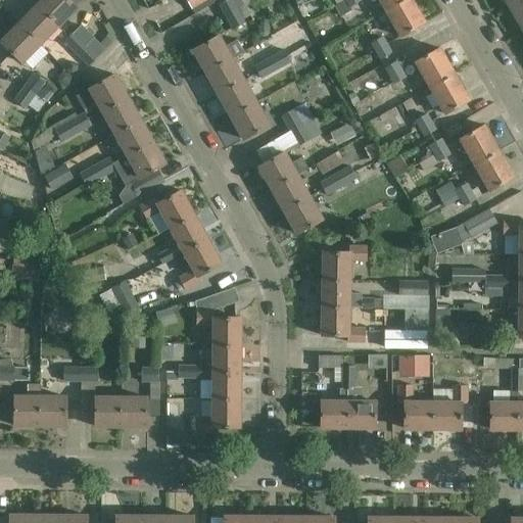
[(76,8),(82,1),(81,0),(43,0),(37,6),(57,27),(76,8)]
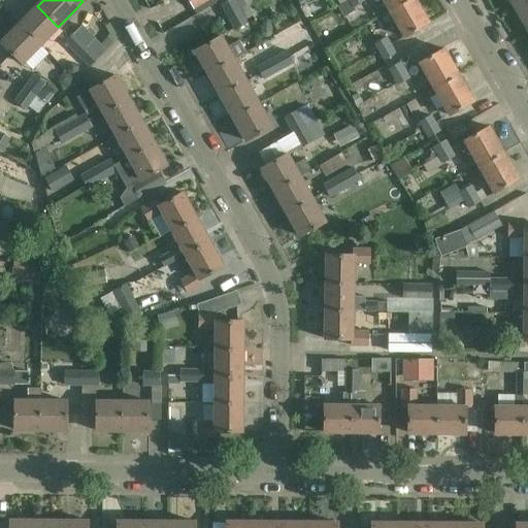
[(208,0),(188,0),(193,9),(208,0)]
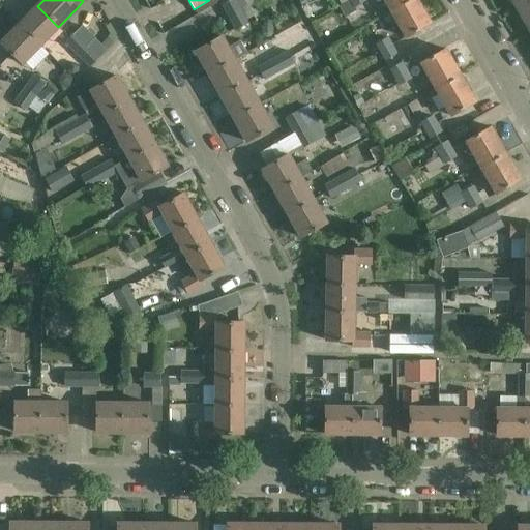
[(230,0),(221,5),(234,30),(247,23),(235,0),(230,0)]
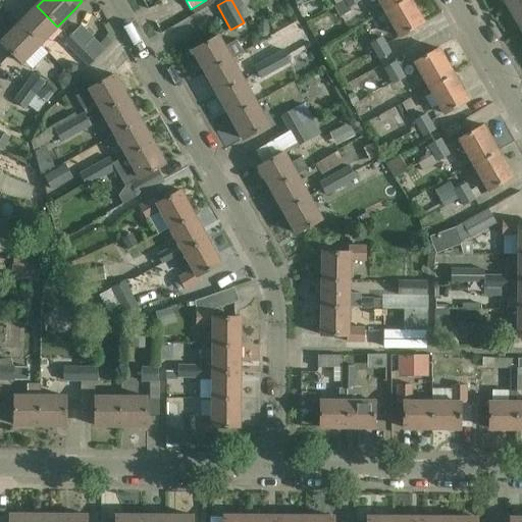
[(360,1),(359,0),(344,0),(333,6),(340,17),(350,11),(348,8),(360,1)]
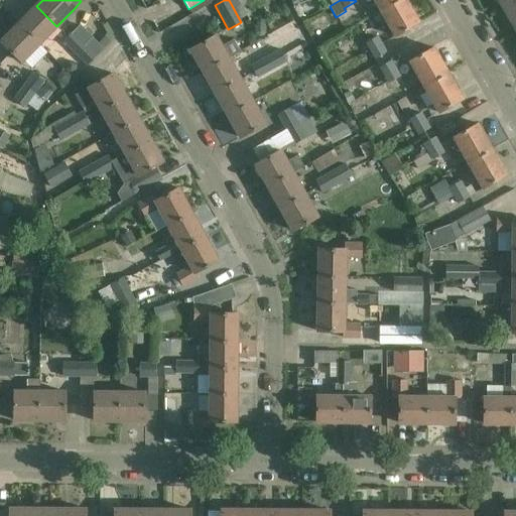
[(374,0),(381,12),(401,0),(374,0)]
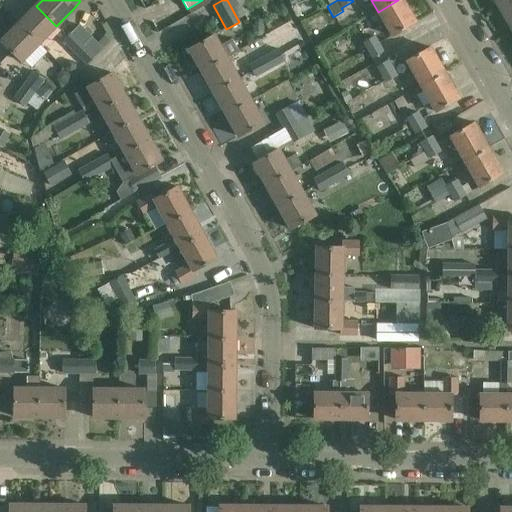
[(416,24),(401,0),(398,0),(378,12),(393,37),(416,24)]
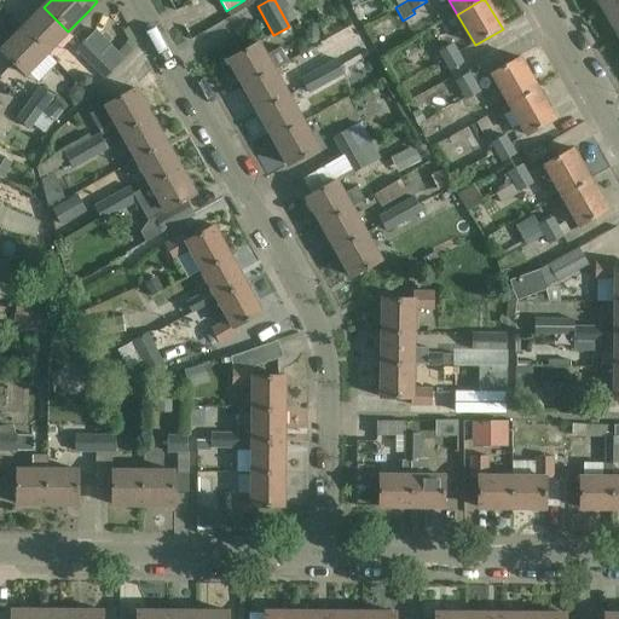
[(618,0),(596,0),(605,13),(618,5),(618,0)]
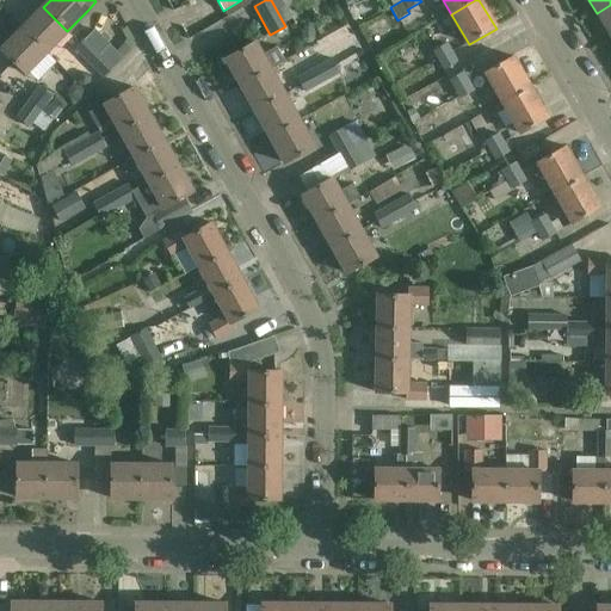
[(610,5),(597,13),(610,38),(610,5)]
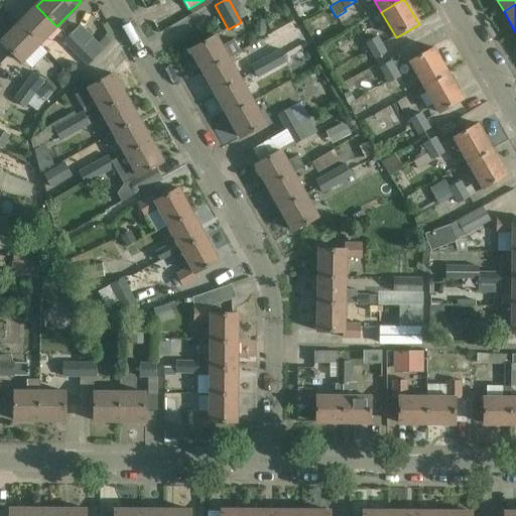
[(18,24),(39,44),(56,26),(36,6),(18,24)]
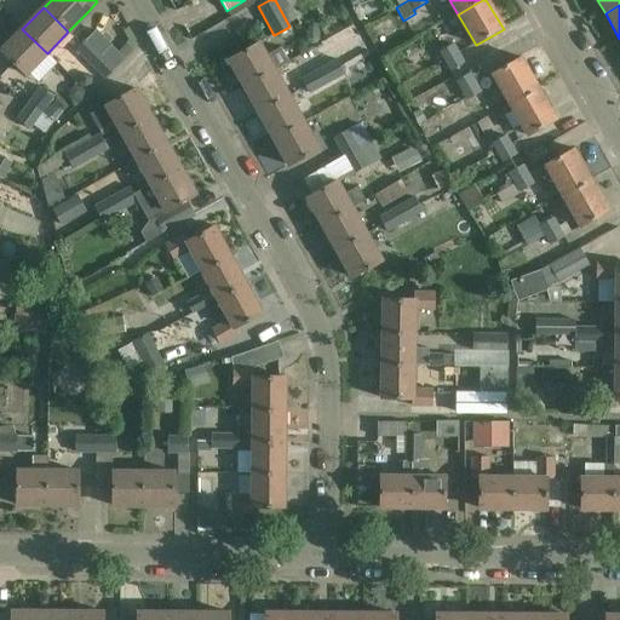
[(47,53),(22,29),(1,51),(26,75),(47,53)]
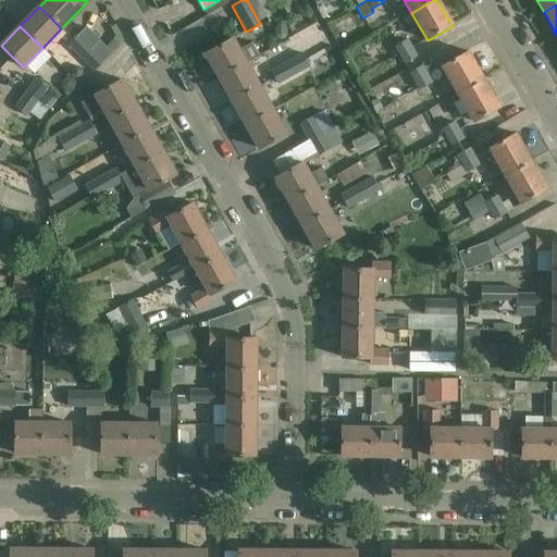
[(91,47),(93,48),(99,41),(86,27),(78,35),(91,47)]
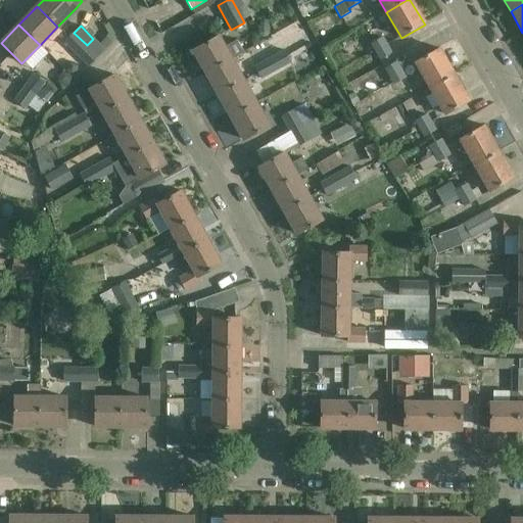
[(76,54),(86,44),(74,33),(64,43),(76,54)]
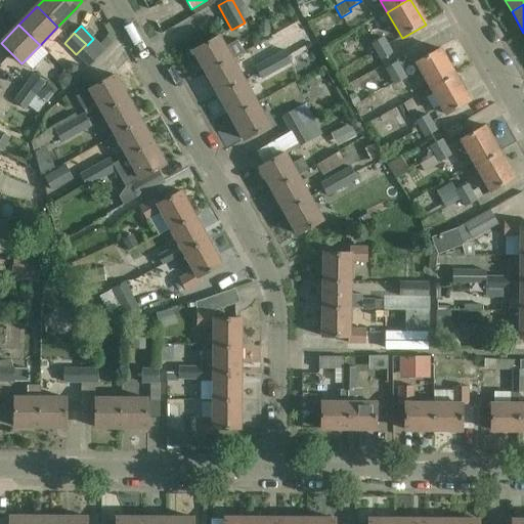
[(193,50),(206,74),(231,59),(244,52),(236,40),(224,47),(218,37),(193,50)]
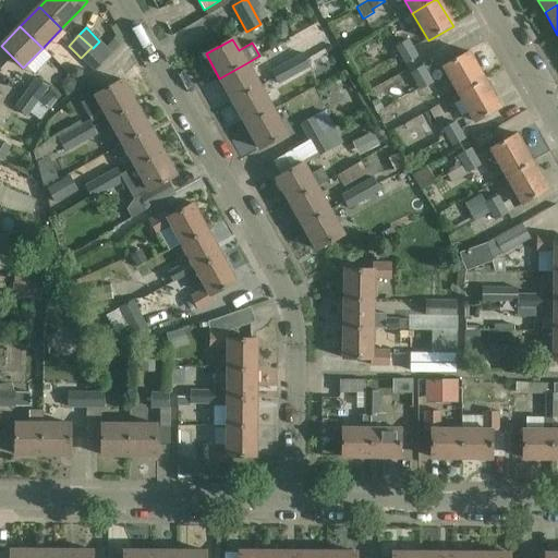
[(395,47),(404,64),(417,57),(408,39),(395,47)]
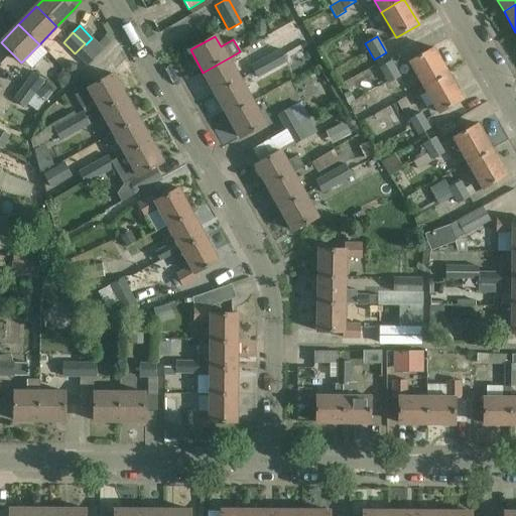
[(87,66),(97,55),(86,44),(85,43),(75,53),(87,66)]
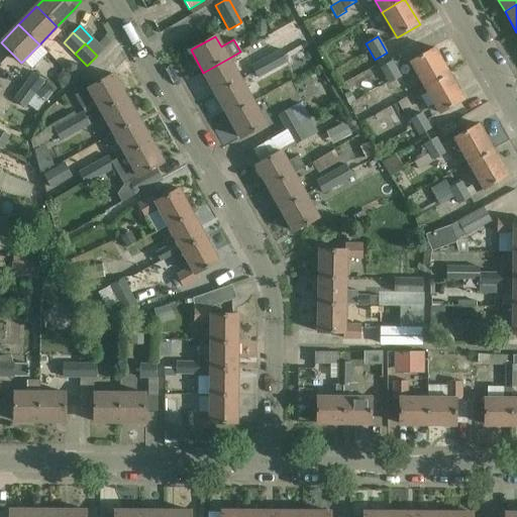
[(425,89),(449,76),(434,49),(411,63),(425,89)]
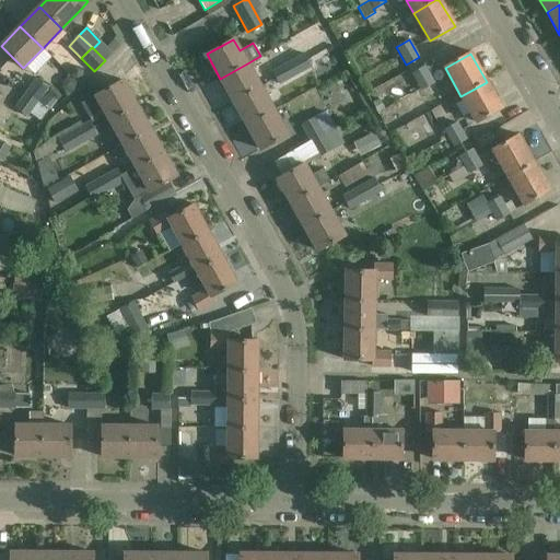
[(304,56),(290,63),(298,76),(311,68),(304,56)]
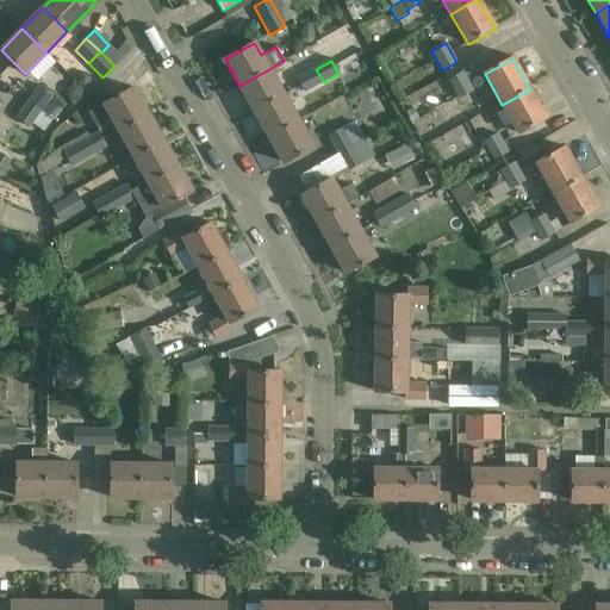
[(284,95),(269,69),(240,86),(254,112),(284,95)]
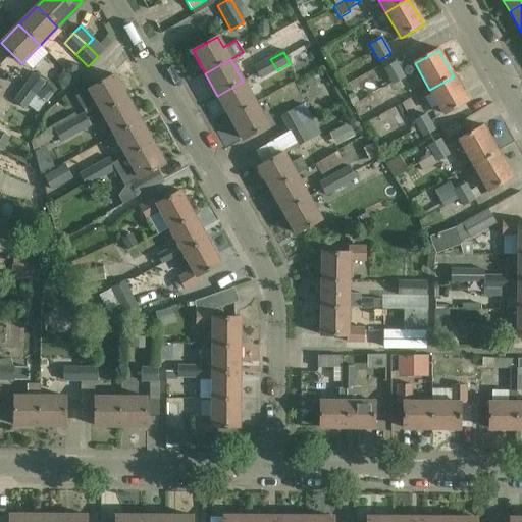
[(264,77),(277,70),(270,59),(258,66),(264,77)]
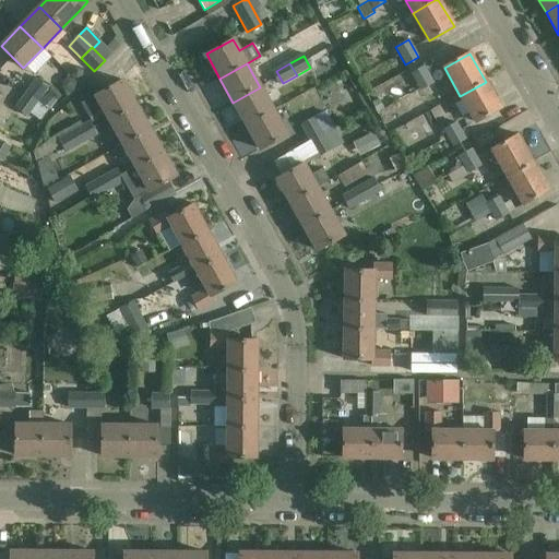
[(433,83),(423,66),(411,73),(420,90),(433,83)]
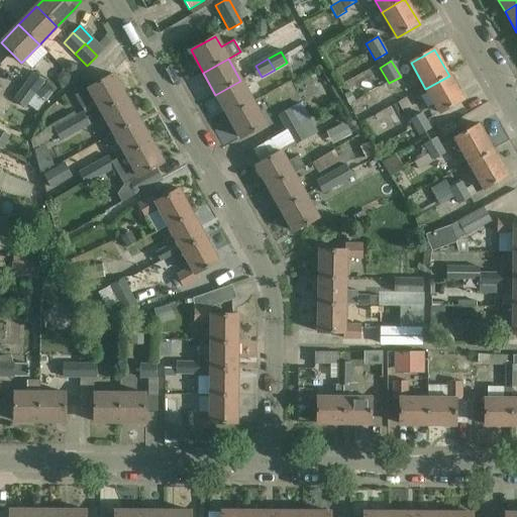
[(23,85),(35,94),(44,102),(54,91),(43,83),(44,81),(33,72),(23,85)]
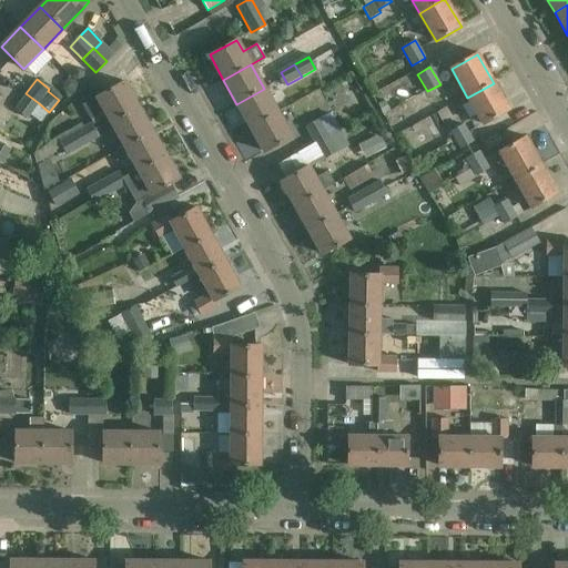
[(123,81),(98,97),(82,104),(97,129),(111,120),(111,121),(138,105),(123,81)]
